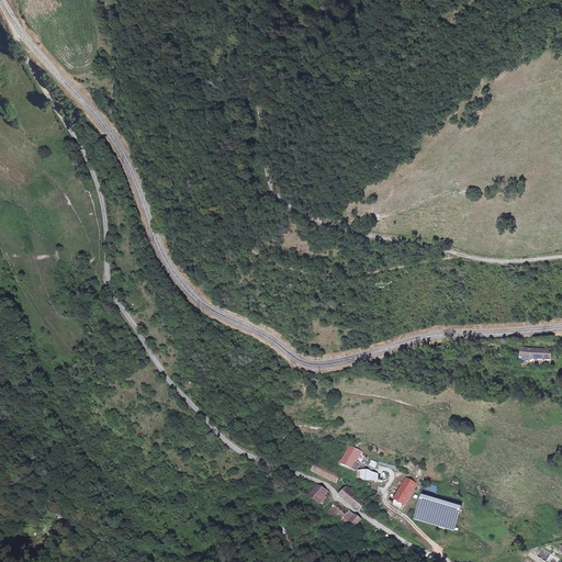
[(549,348),(544,348),(543,349),(521,349),(520,363),(529,363),(529,357),(550,357),(549,348)]
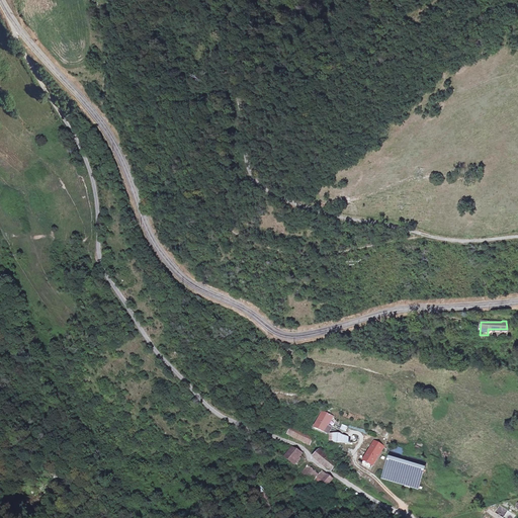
[(333,417),(322,412),(315,428),(330,435),(333,426),(330,425),(333,417)]
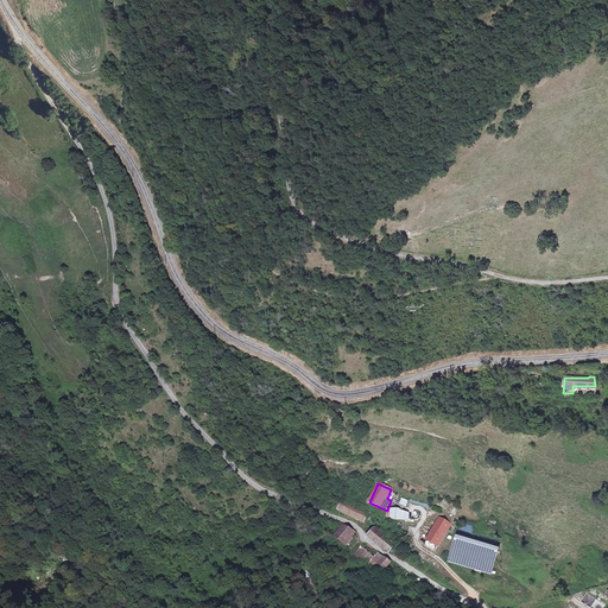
[(368,512),(359,507),(358,511),(344,504),(340,514),(360,521),(361,523),(368,512)]
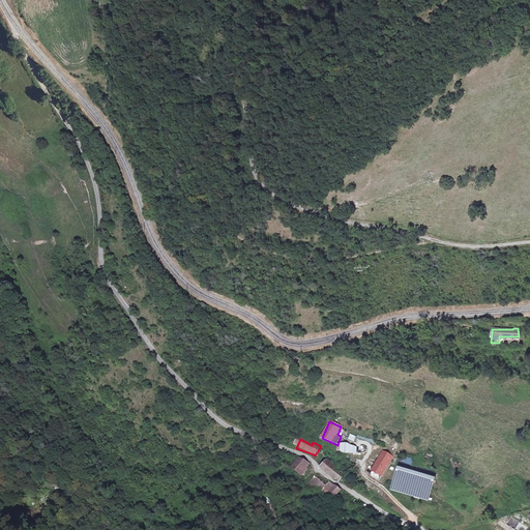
[(341,443),(337,445),(337,452),(342,452),(342,453),(347,453),(350,453),(357,454),(357,447),(354,446),(350,444),(346,443),(341,443)]
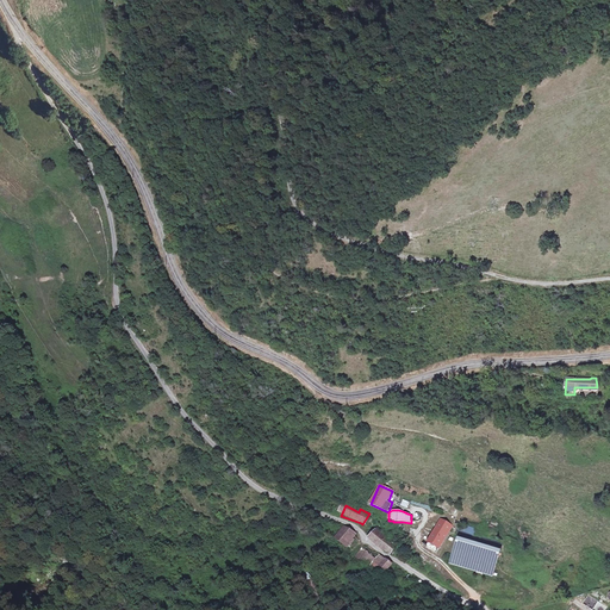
[(450,529),(436,520),(421,545),(435,554),(450,529)]
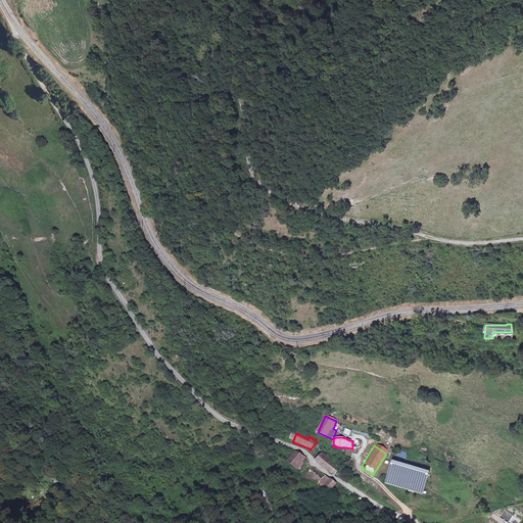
[(399,450),(397,456),(407,459),(409,454),(399,450)]
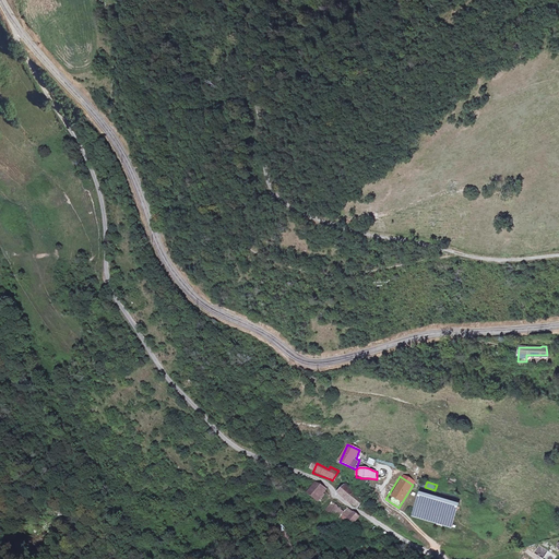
[(324,488),(317,484),(309,496),(317,500),(319,497),(322,499),(324,496),(321,494),(324,488)]
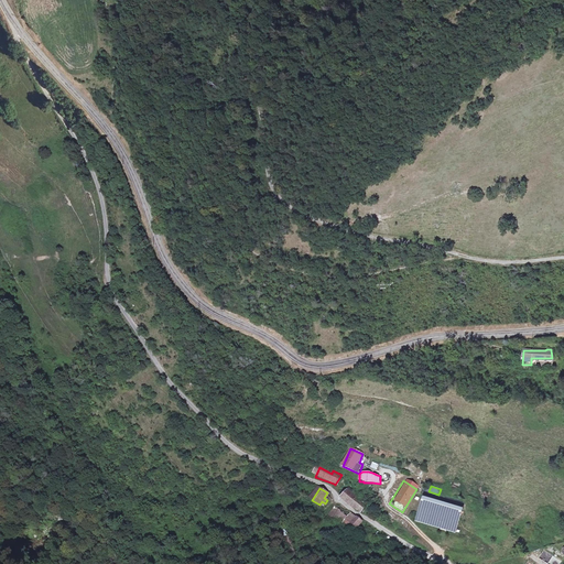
[(362,513),(368,506),(347,489),(342,498),(350,507),(362,513)]
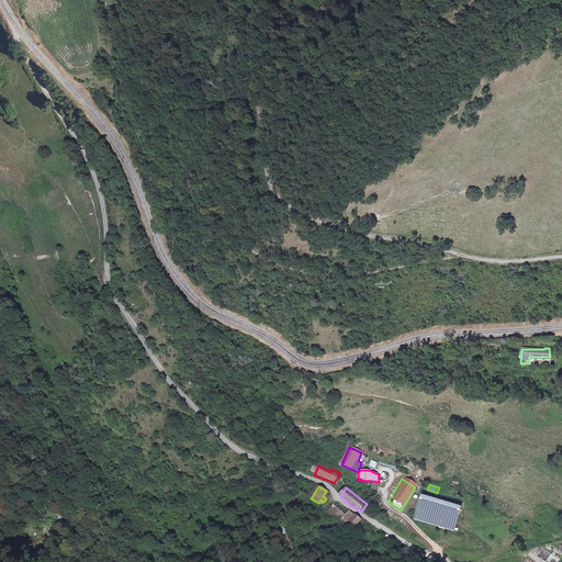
[(337,518),(340,513),(330,507),(328,513),(337,518)]
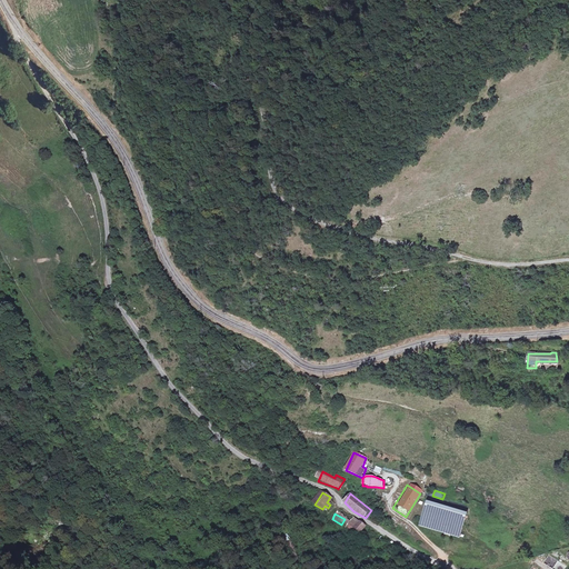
[(362,533),(367,525),(360,521),(356,529),(362,533)]
